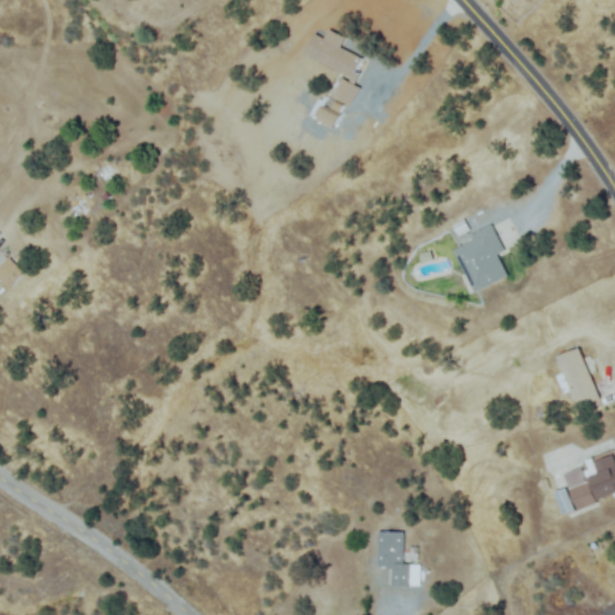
[(342,37),(338,46),(363,59),(356,72),(360,75),(354,85),(359,89),(351,103),(334,94),(342,79),(350,83),(352,78),(306,53),(317,35),(326,39),(330,30),(342,37)]
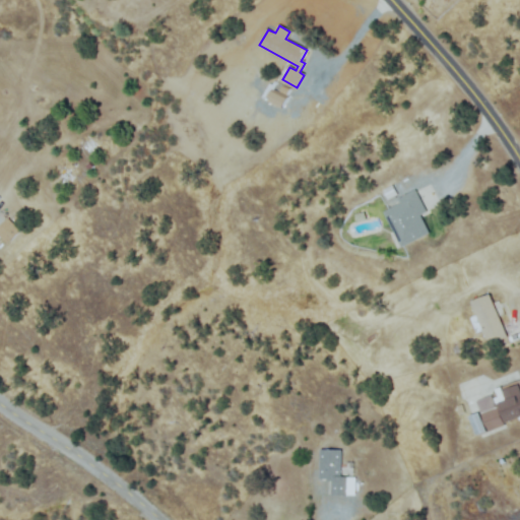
[(284,86),(291,89),(288,94),(281,91),(284,86)]
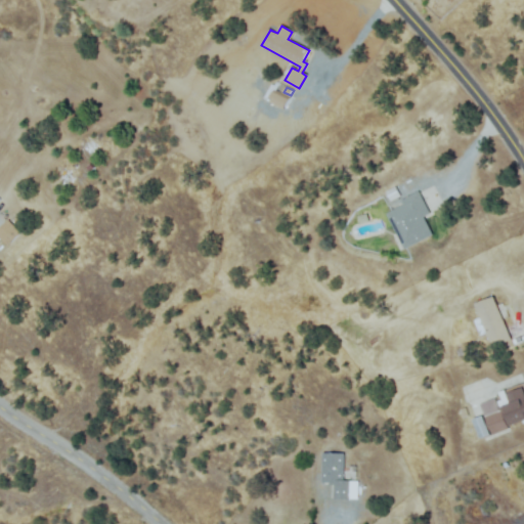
[(268,99),(274,88),(291,98),(285,108),(268,99)]
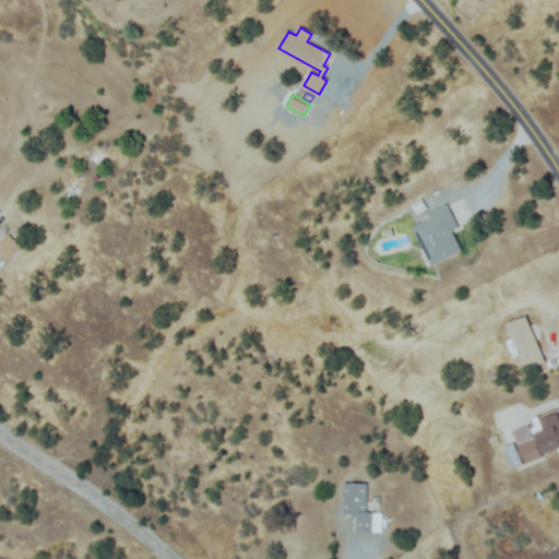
[(462,250),(433,265),(414,228),(432,217),(430,214),(447,205),(459,228),(451,232),(462,250)]
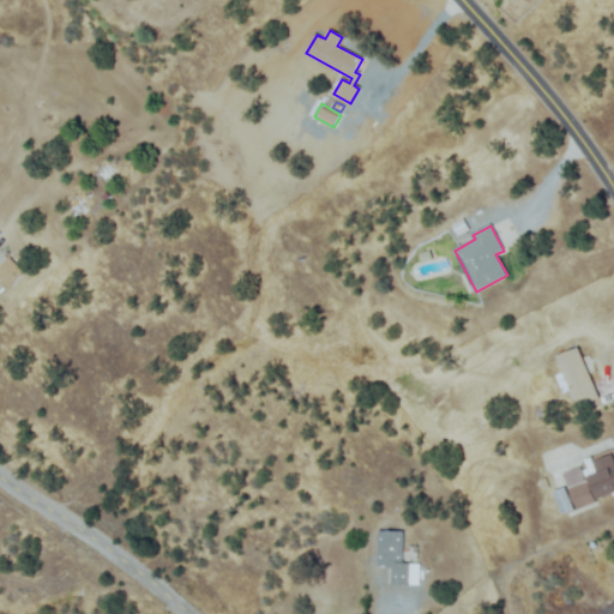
[(579,405),(559,357),(579,349),(600,397),(579,405)]
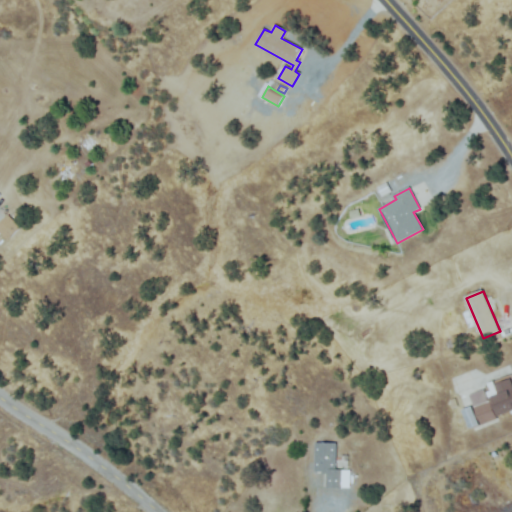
[(511,379),(511,381),(511,410),(501,415),(494,399),(499,397),(495,386),(511,379)]
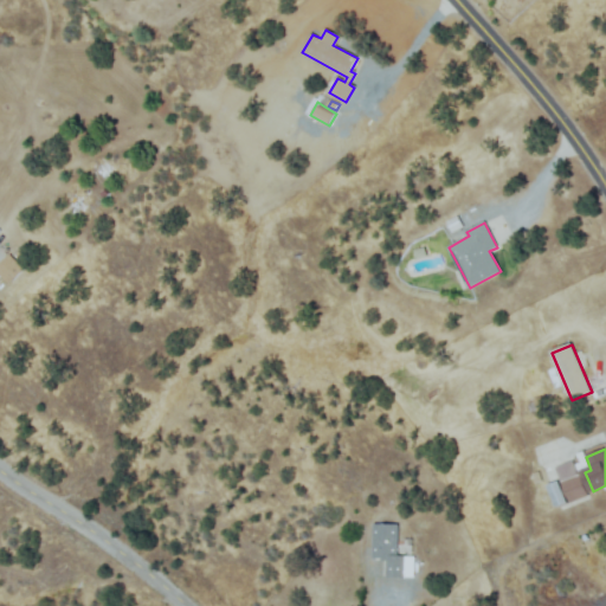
[(572,501),(558,470),(573,463),(587,495),(572,501)]
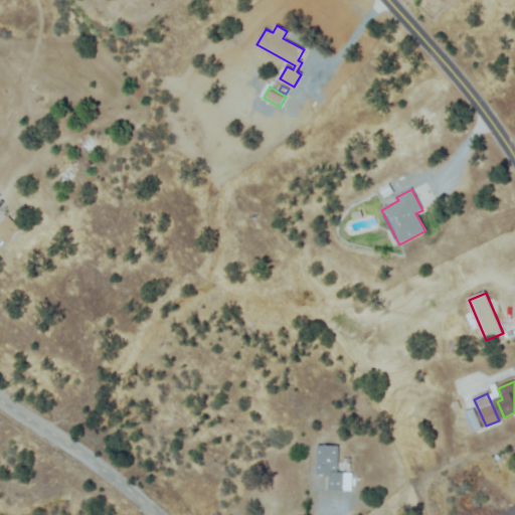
[(476,410),(483,426),(474,430),(468,413),(476,410)]
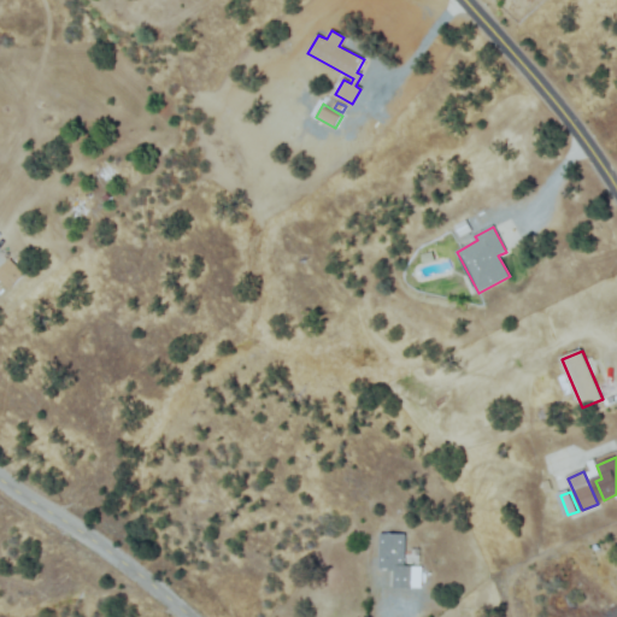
[(406,535),(405,569),(423,569),(422,587),(394,586),(395,569),(381,568),(382,534),(406,535)]
